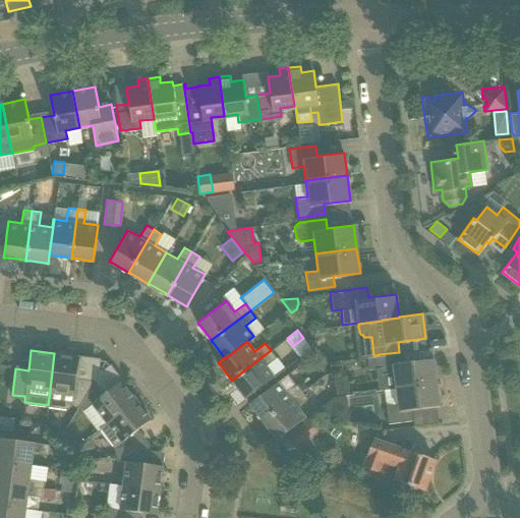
[(243,396),(245,398),(274,376),(266,365),(276,357),(271,350),(231,381),(232,382),(243,396)]
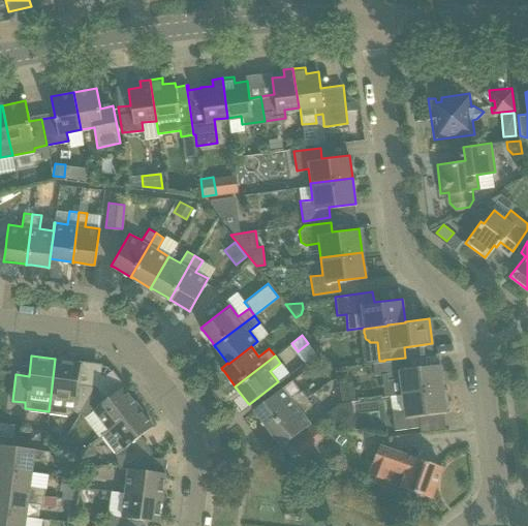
[(443,388),(440,364),(411,367),(410,357),(405,358),(384,360),(384,361),(379,361),(372,362),(374,375),(386,374),(387,379),(399,377),(401,393),(443,388)]
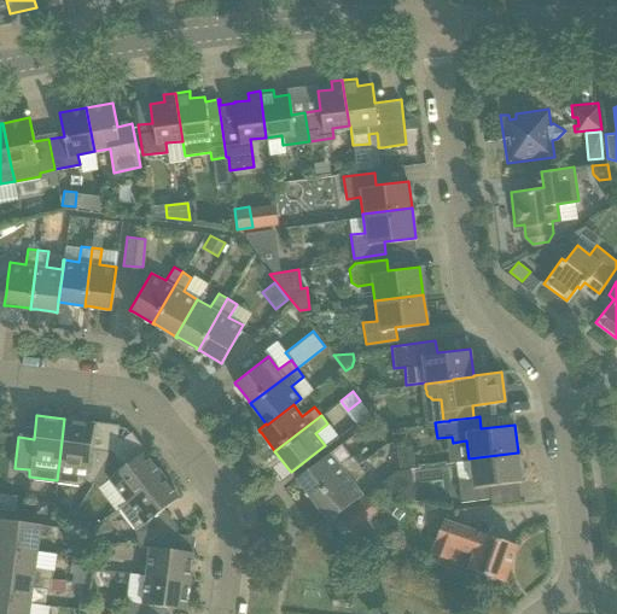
[(64,419),(59,462),(57,480),(80,484),(86,477),(93,480),(110,449),(89,446),(93,422),(64,419)]
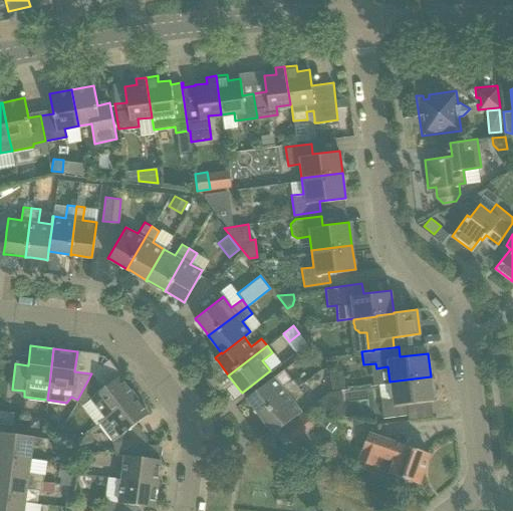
[(343,387),(341,371),(329,373),(331,389),(343,387)]
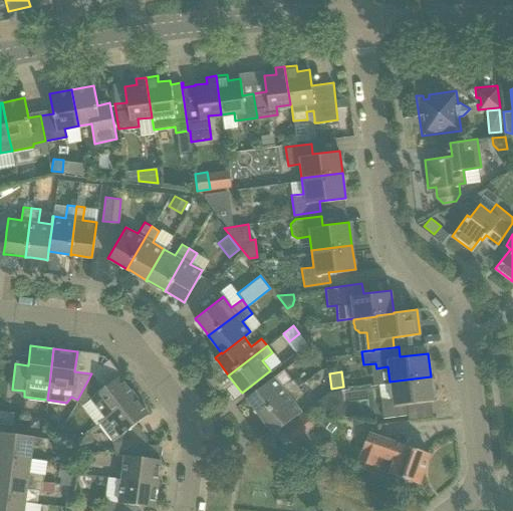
[(83,404),(91,397),(105,415),(134,394),(119,375),(103,388),(93,373),(91,373),(77,400),(83,404)]
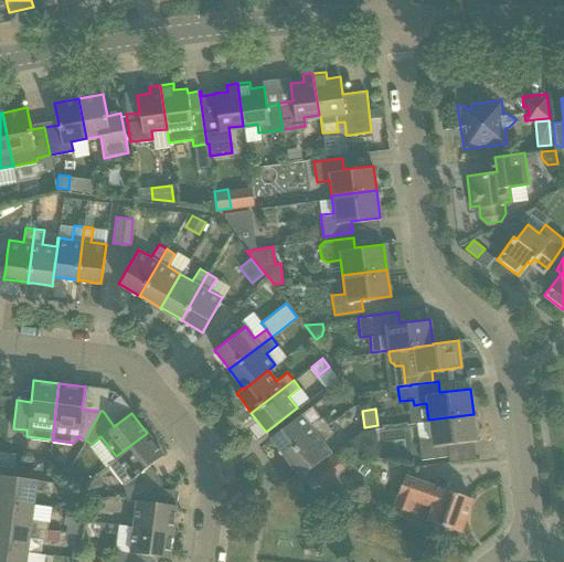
[(285,457),(328,424),(321,416),(310,425),(301,413),(269,437),(272,439),(284,455),(285,457)]
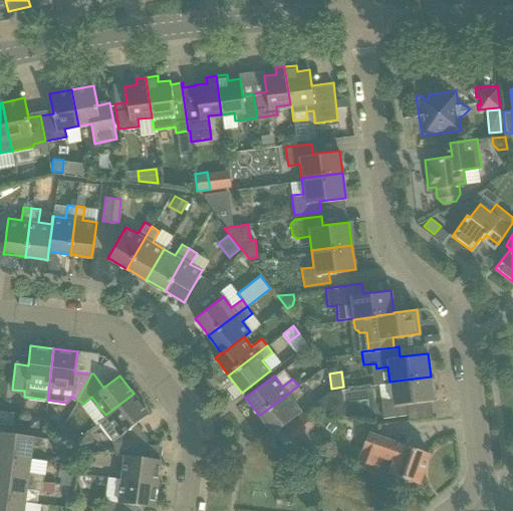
[(406,404),(434,400),(431,376),(390,381),(392,397),(380,399),(382,417),(408,414),(406,404)]
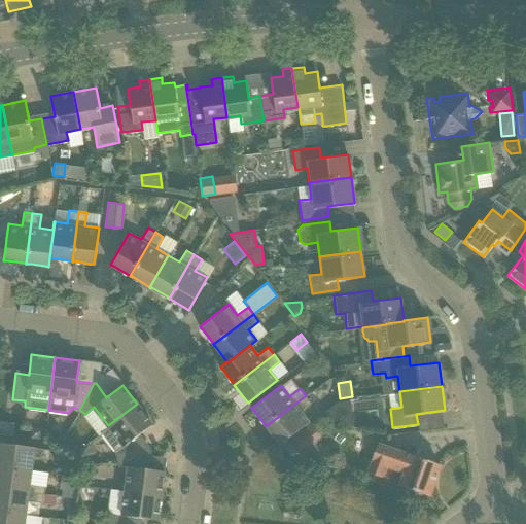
[(310,391),(310,392),(306,395),(311,403),(316,398),(310,391)]
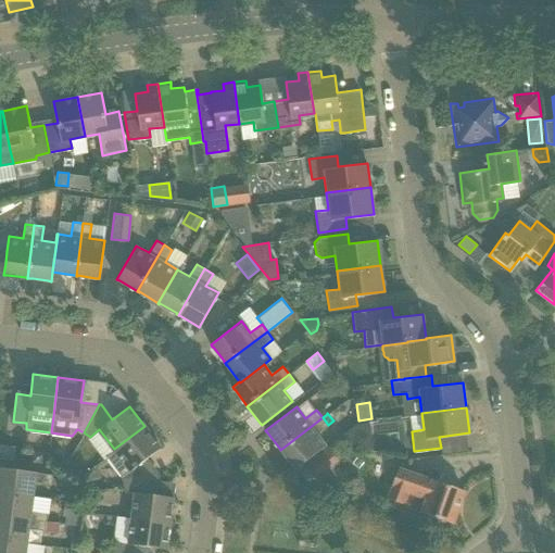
[(323,417),(280,450),(281,451),(293,466),(292,466),(294,468),(326,444),(317,432),(328,425),(323,417)]
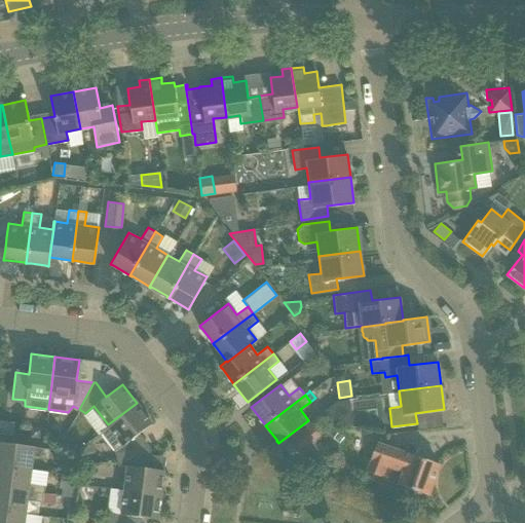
[(114,450),(116,457),(146,450),(146,448),(136,435),(151,422),(137,403),(108,424),(100,432),(114,450)]
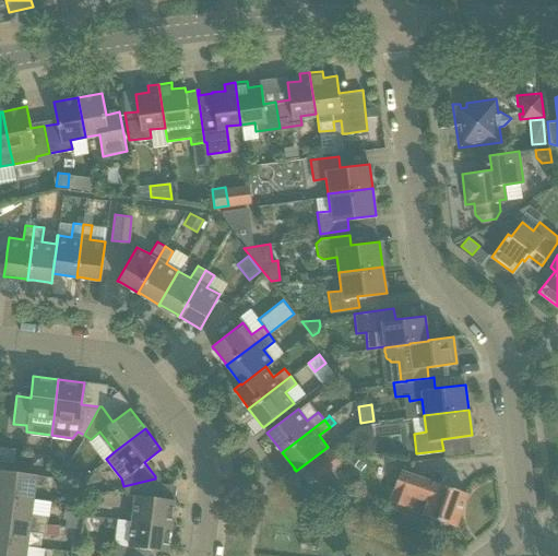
[(329,449),(305,466),(315,481),(339,463),(329,449)]
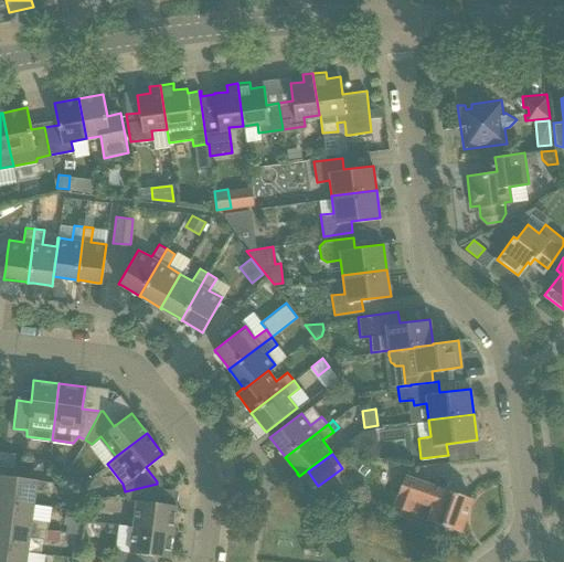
[(44,458),(33,457),(31,468),(43,470),(44,458)]
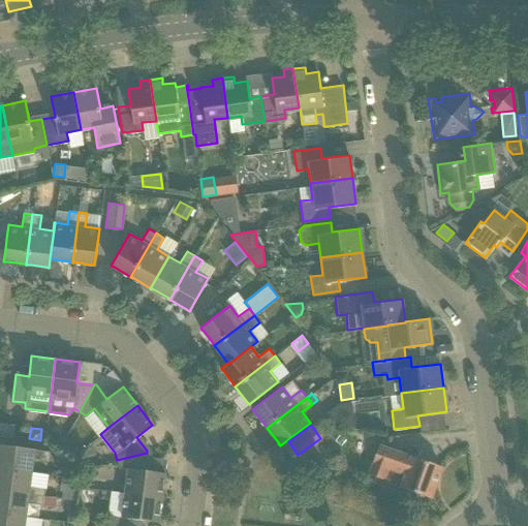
[(35,449),(0,443),(0,466),(32,471),(34,459),(48,460),(49,452),(35,450),(35,449)]
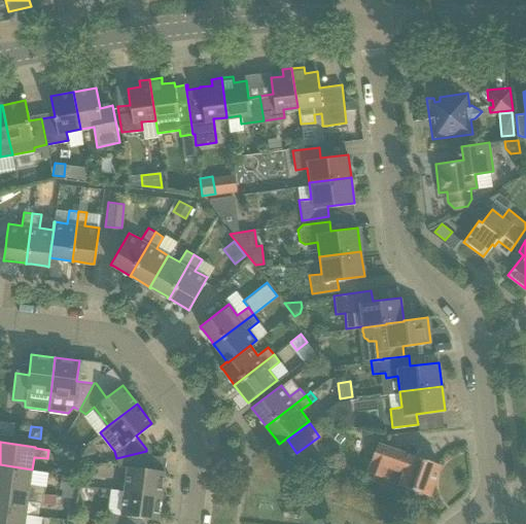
[(429,494),(440,464),(410,453),(409,454),(377,443),(367,470),(380,476),(378,482),(399,490),(401,485),(429,494)]
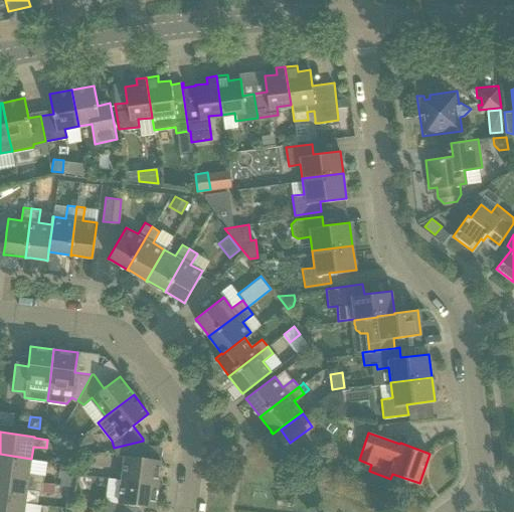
[(124,456),(121,479),(157,484),(160,460),(141,458),(143,441),(114,448),(115,455),(124,456)]
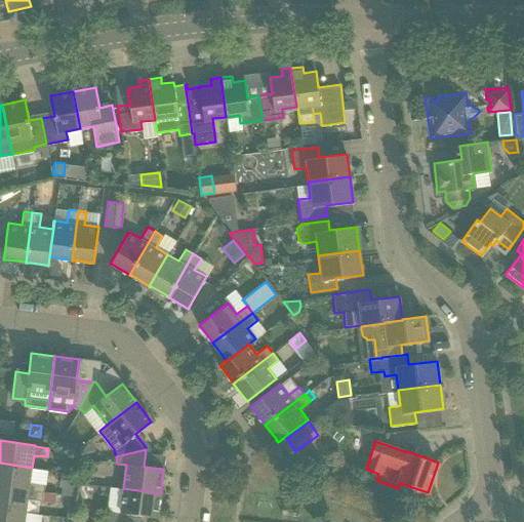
[(82,457),(78,453),(74,452),(69,455),(78,465),(82,462),(82,457)]
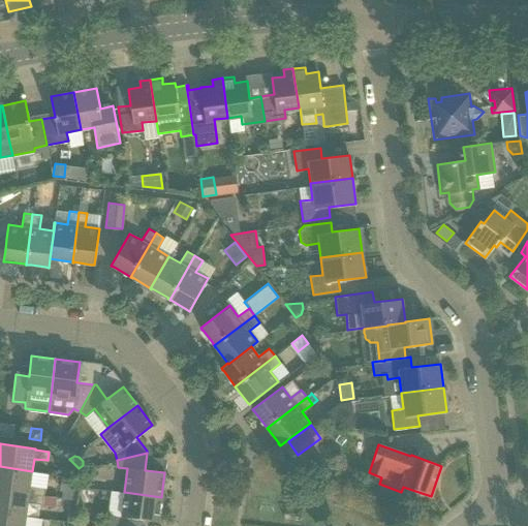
[(59,460),(57,472),(68,473),(70,461),(59,460)]
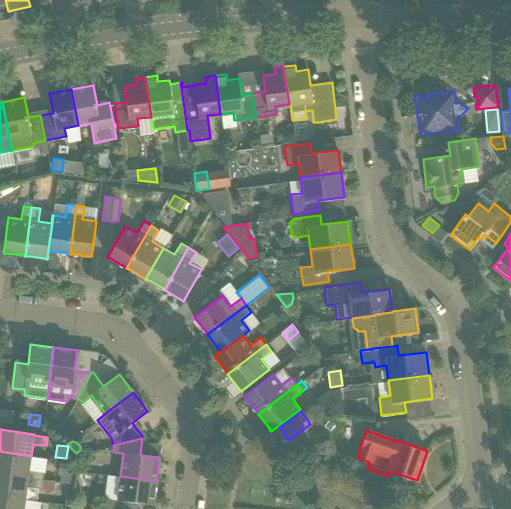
[(29,470),(31,456),(0,451),(0,472),(41,479),(42,471),(29,470)]
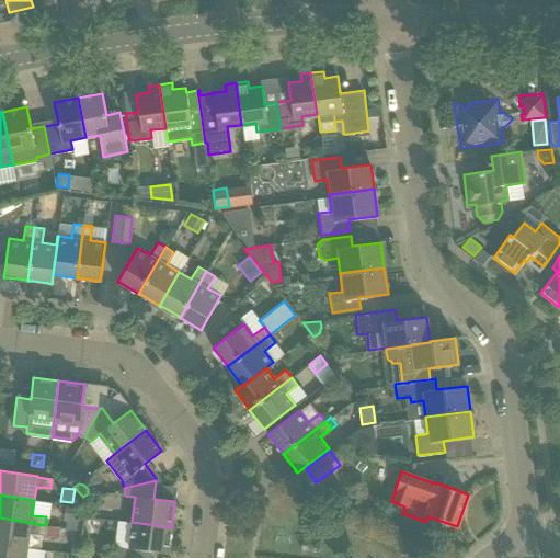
[(82,507),(66,504),(64,519),(66,520),(81,522),(82,507)]
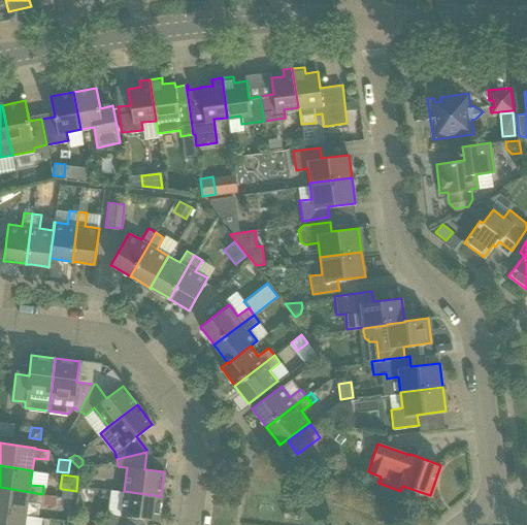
[(28,501),(41,503),(42,494),(0,487),(0,512),(26,516),(28,501)]
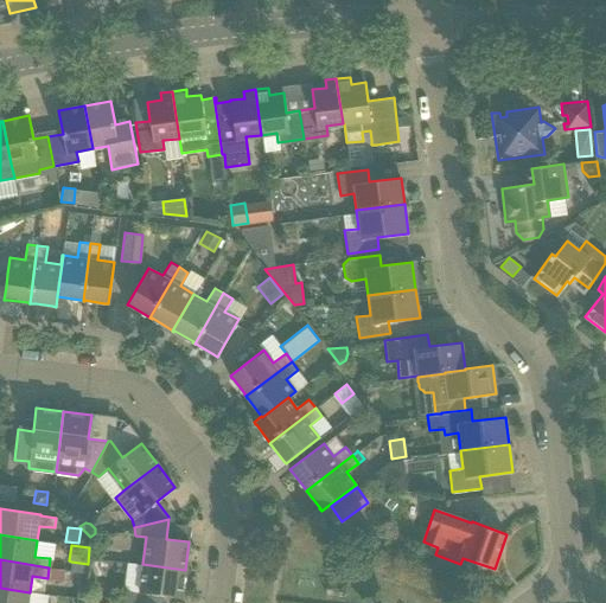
[(128,590),(126,602),(157,602),(158,594),(182,597),(185,570),(142,564),(140,591),(128,590)]
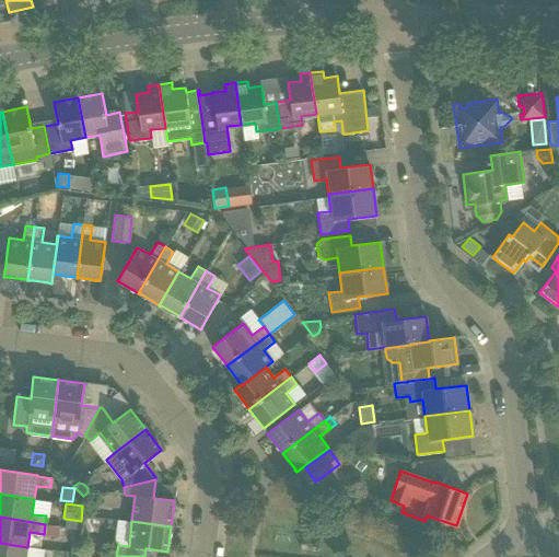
[(59,526),(47,524),(46,533),(58,534),(59,526)]
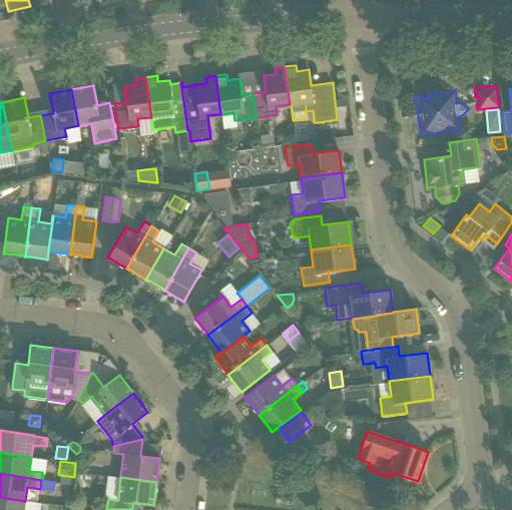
[(23,509),(25,501),(0,497),(0,509),(23,509)]
